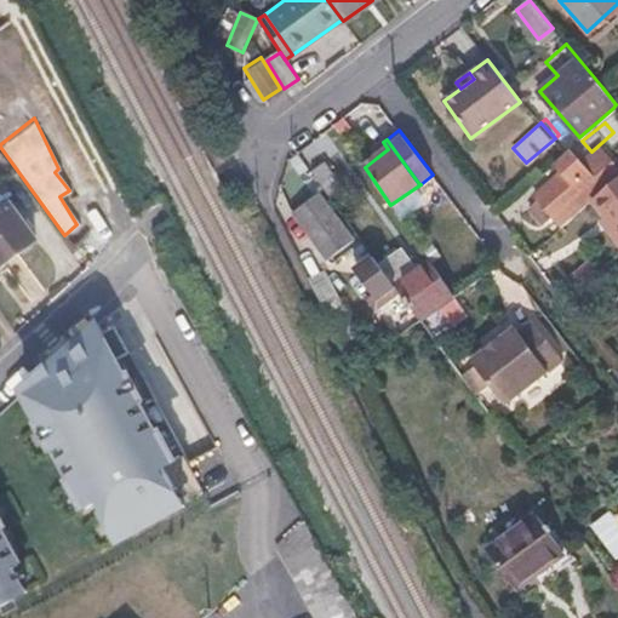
[(371,150),(377,158),(388,149),(383,142),(371,150)]
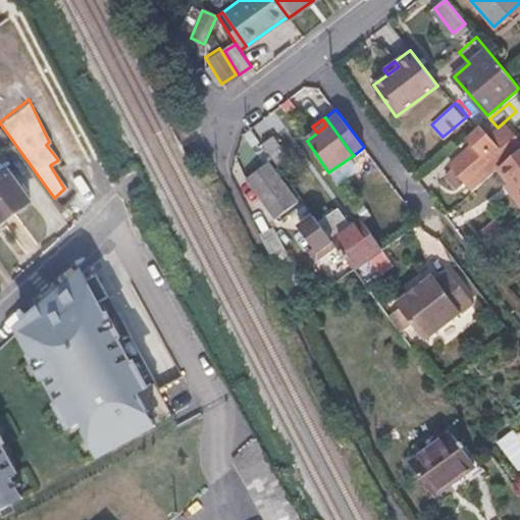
[(465,134),(471,141),(477,149),(488,140),(475,125),(465,134)]
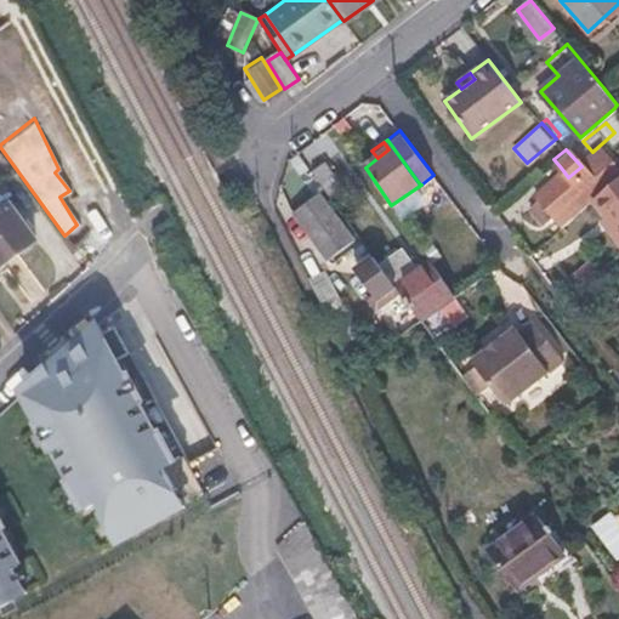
[(560,226),(590,199),(618,174),(597,151),(581,166),(568,177),(535,204),(528,210),(540,223),(550,215),(560,226)]
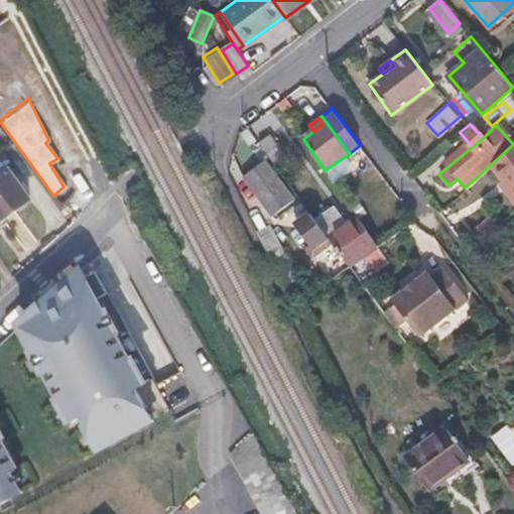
[(257,142),(274,164),(285,156),(268,133),(257,142)]
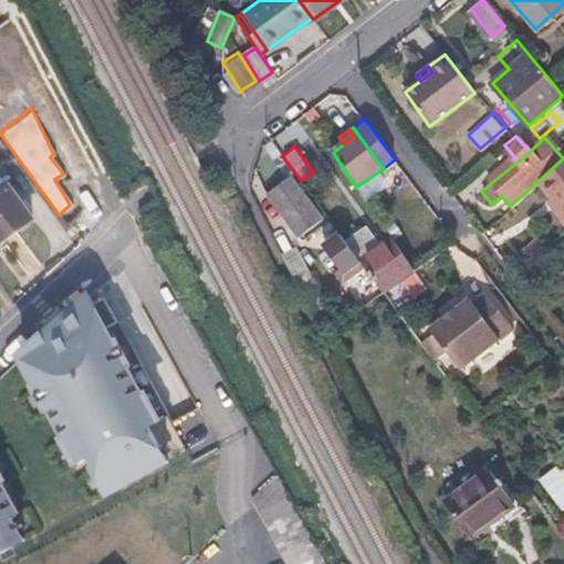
[(481,178),(488,186),(518,162),(511,153),(481,178)]
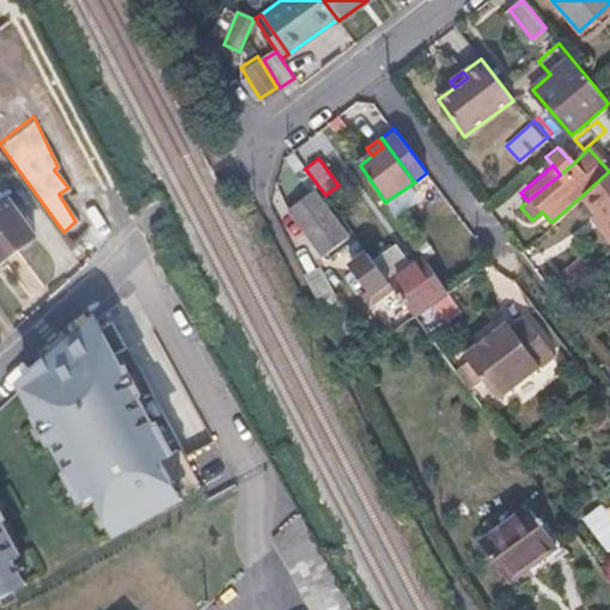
[(609,170),(609,171),(581,196),(609,236),(609,170)]
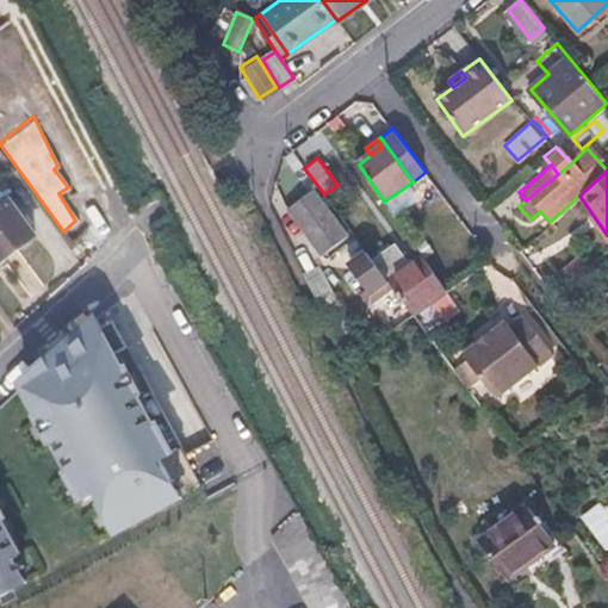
[(312,188),(285,209),(321,254),(347,234),(312,188)]
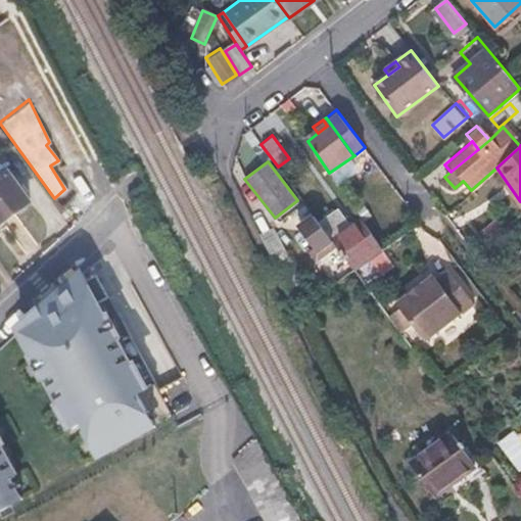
[(11,173),(0,180),(0,228),(2,231),(20,222),(35,207),(11,173)]
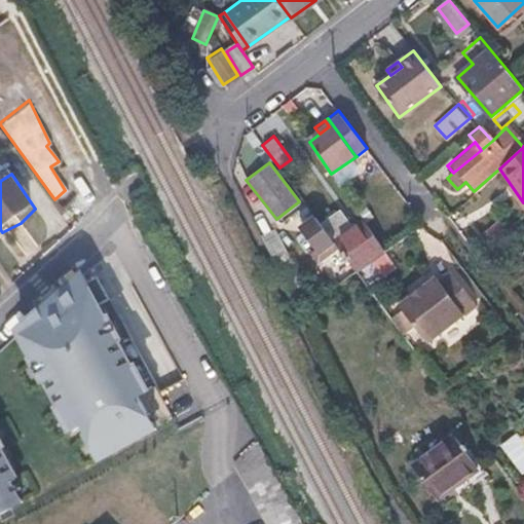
[(338,209),(320,222),(330,237),(334,241),(356,271),(383,252),(363,220),(352,228),(338,209)]
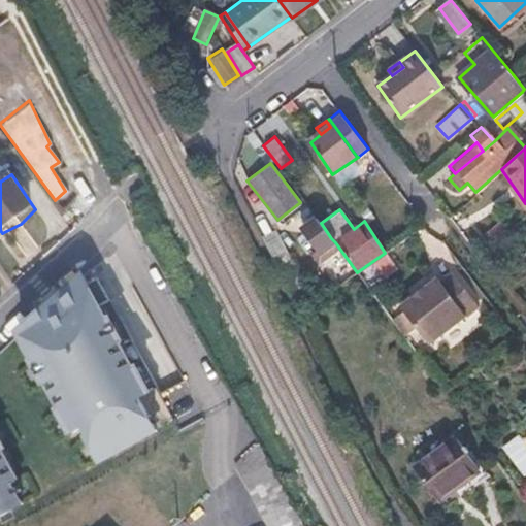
[(316,250),(331,238),(321,223),(316,217),(305,224),(303,233),(316,250)]
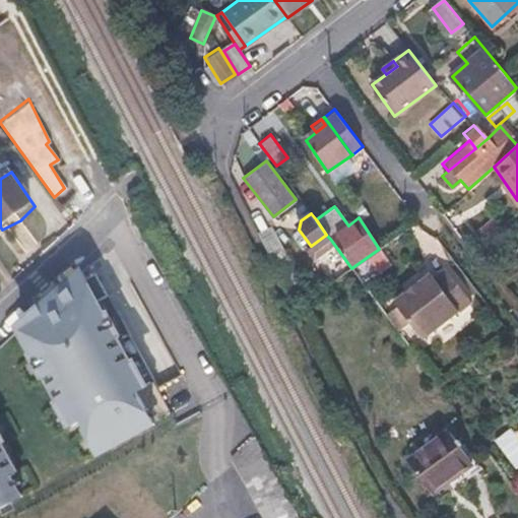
[(314,250),(330,239),(326,235),(311,246),(314,250)]
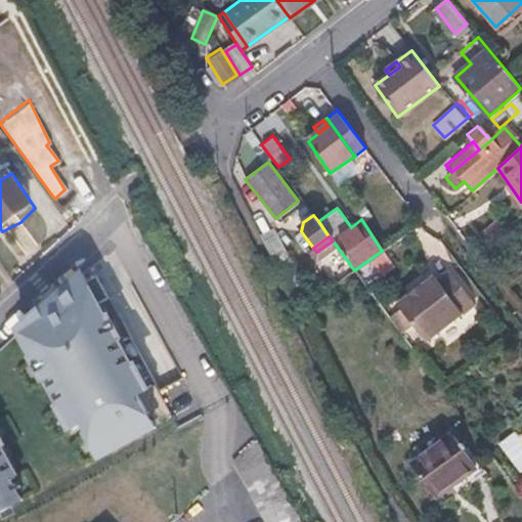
[(475,304),(449,270),(437,280),(434,276),(422,287),(421,285),(409,294),(409,295),(397,305),(426,341),(475,304)]
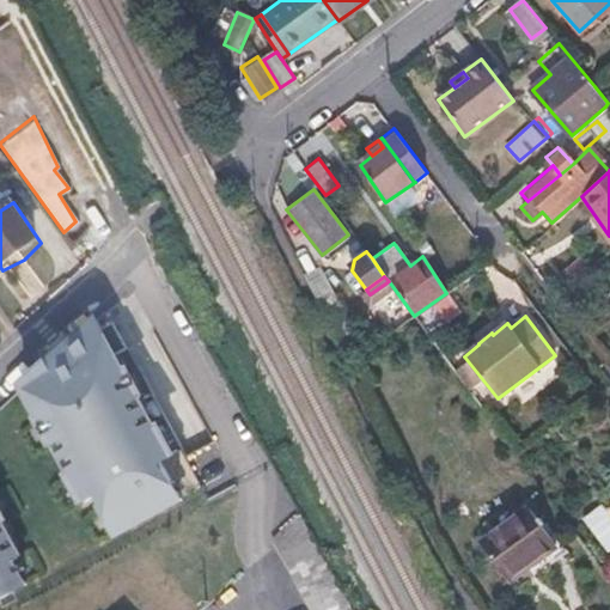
[(132,382),(96,328),(18,397),(98,536),(109,529),(121,550),(191,512),(171,477),(180,470),(162,440),(166,435),(140,379),(132,382)]
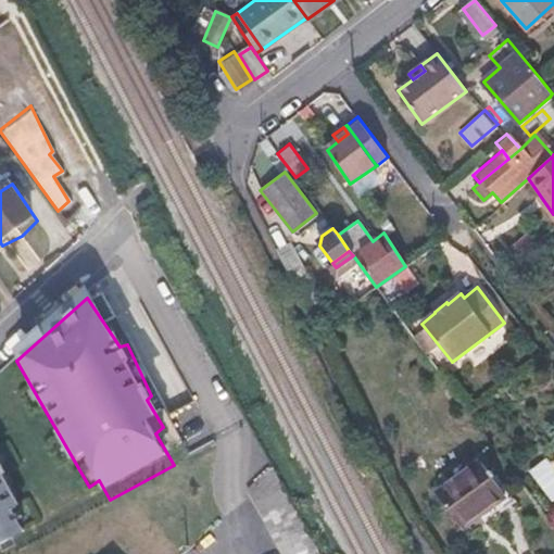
[(553,458),(550,463),(546,458),(530,471),(551,498),(553,494),(553,458)]
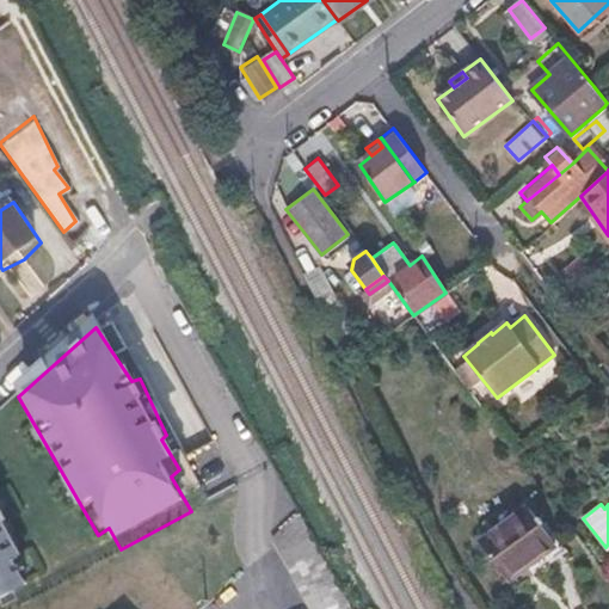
[(478,540),(505,579),(554,546),(527,506),(478,540)]
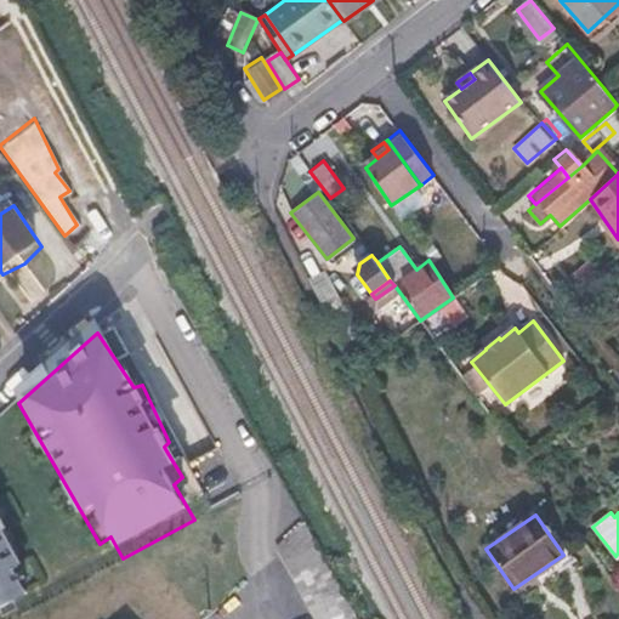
[(34,575),(0,520),(0,618),(11,618),(37,606),(24,580),(34,575)]
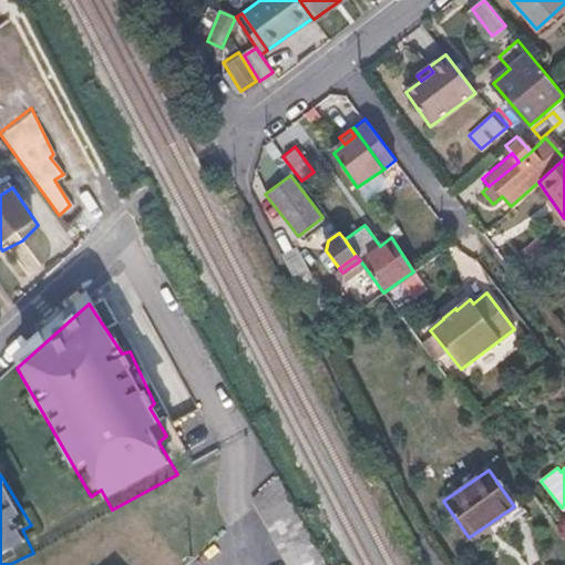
[(322,564),(275,475),(250,496),(287,564),(322,564)]
